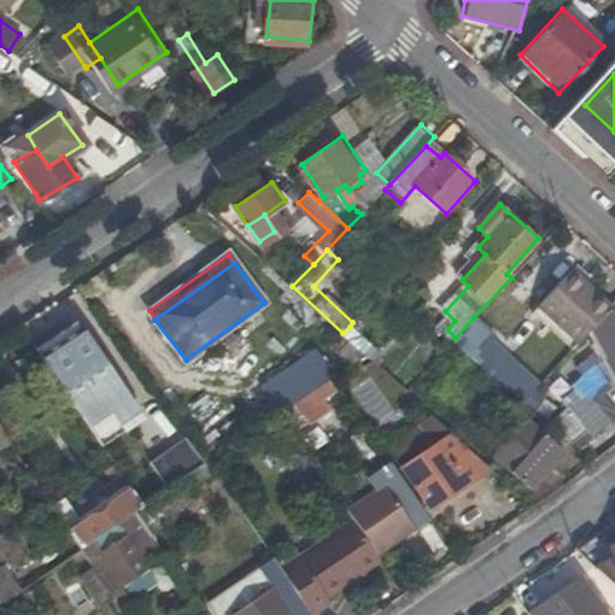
[(573,270),(539,305),(579,343),(590,332),(607,314),(613,308),(573,270)]
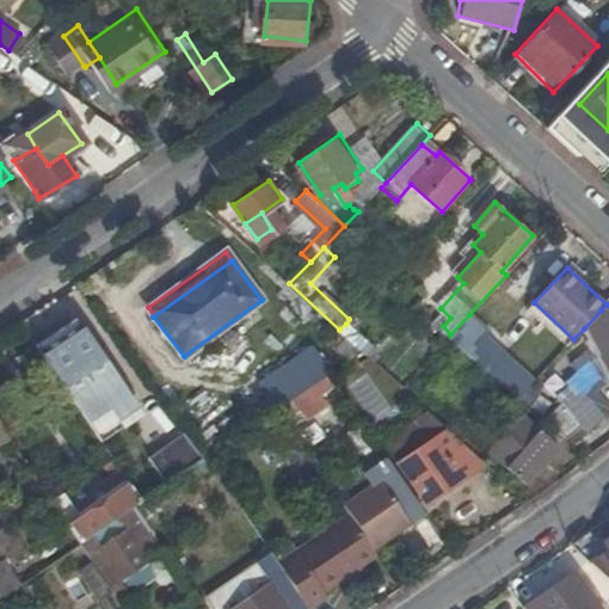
[(608,317),(601,311),(584,328),(608,379),(608,317)]
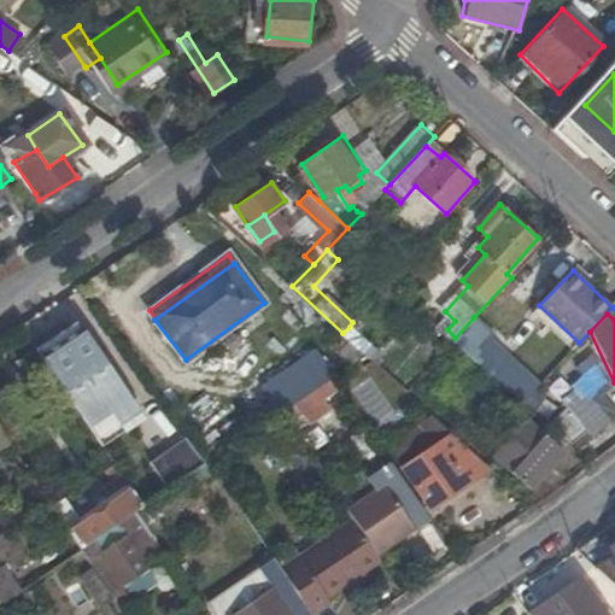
[(474,317),(455,338),(525,399),(540,382),(493,340),(496,337),(474,317)]
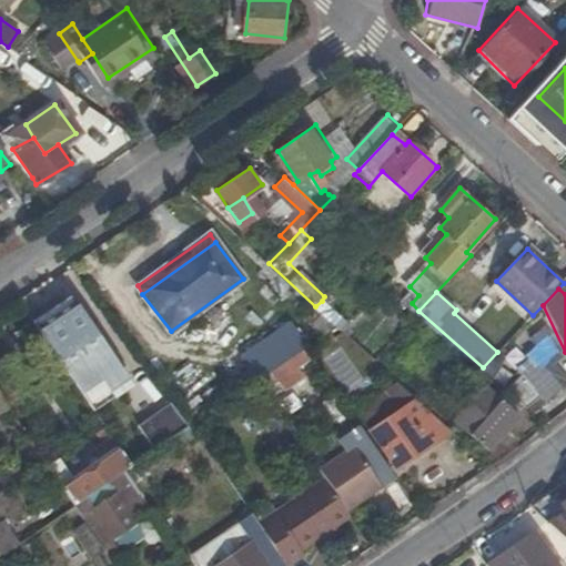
[(66,306),(34,327),(67,374),(103,350),(90,330),(84,334),(66,306)]
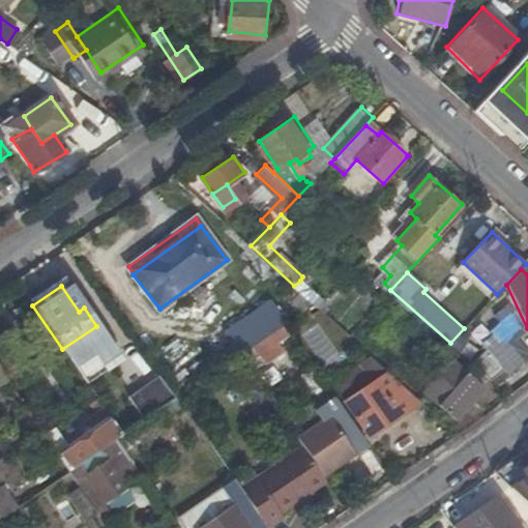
[(514,308),(508,300),(497,311),(500,316),(493,323),(497,330),(485,341),(487,344),(474,358),(490,377),(503,363),(508,369),(527,353),(527,348),(516,336),(523,332),(515,318),(516,315),(514,312),(514,308)]
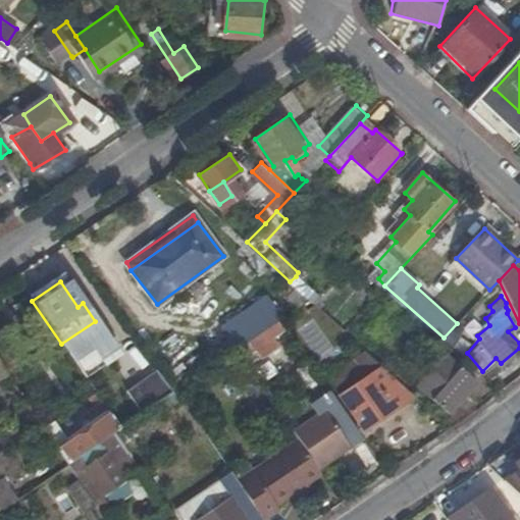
[(244,359),(257,350),(250,341),(238,349),(244,359)]
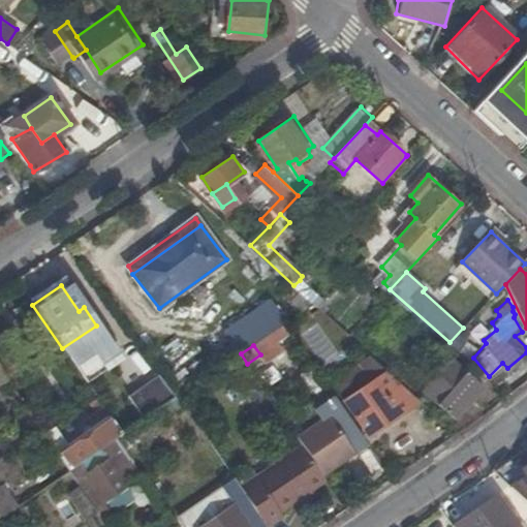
[(448,353),(416,388),(452,419),(483,383),(448,353)]
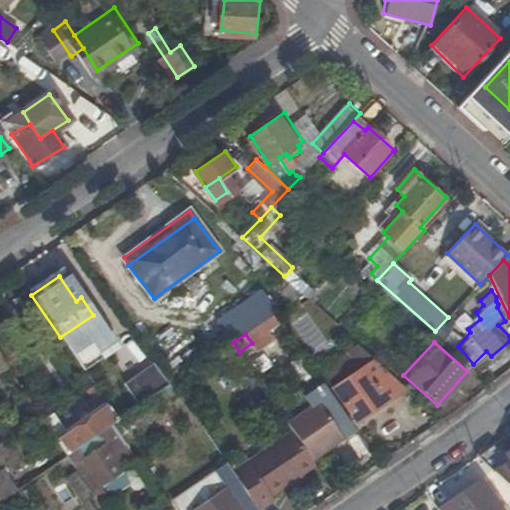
[(400,391),(368,361),(332,383),(354,419),(400,391)]
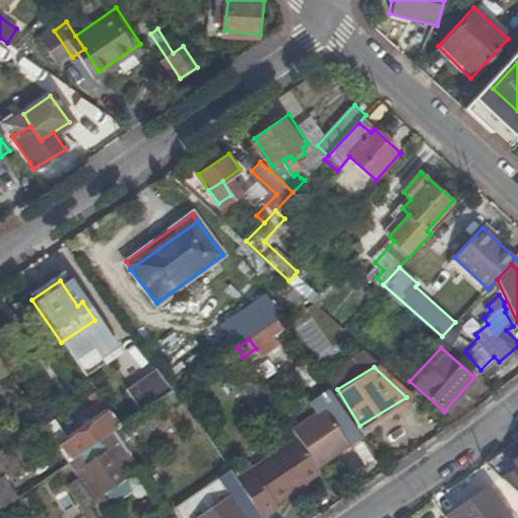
[(124,391),(139,413),(171,392),(155,370),(124,391)]
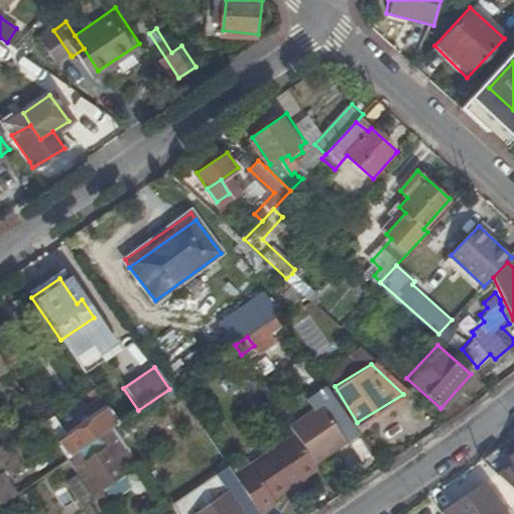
[(40,425),(65,461),(99,436),(111,428),(117,424),(95,390),(86,396),(97,412),(61,436),(50,420),(40,425)]
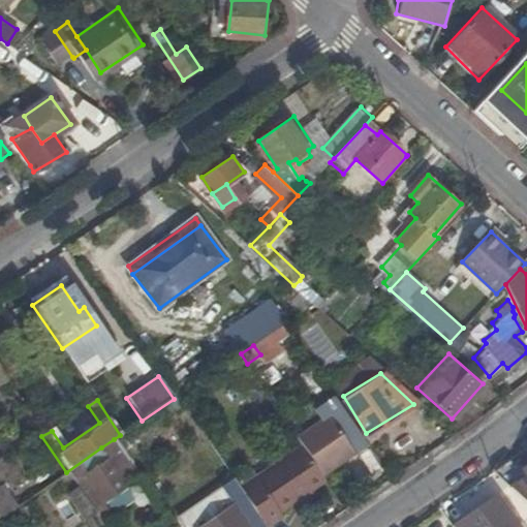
[(331,415),(297,438),(303,447),(322,477),(357,455),(331,415)]
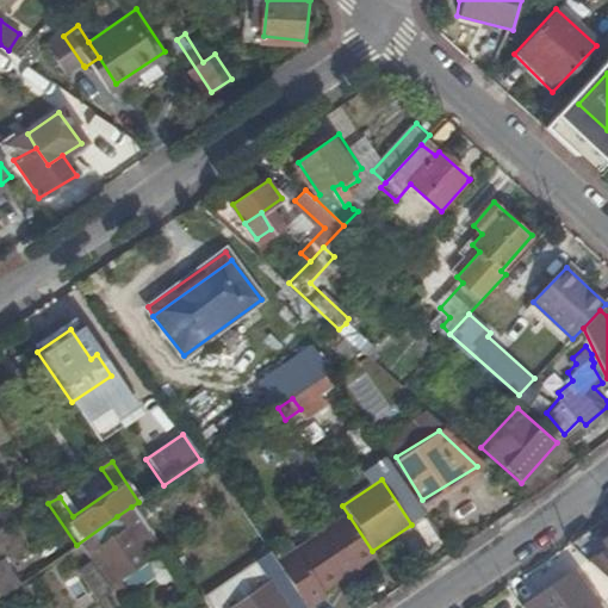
[(115,584),(162,553),(131,507),(117,516),(124,528),(84,554),(90,565),(110,594),(118,606),(125,601),(115,584)]
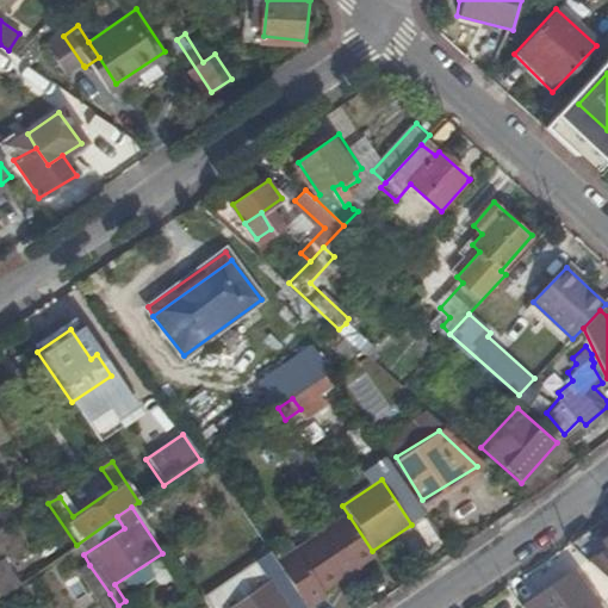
[(372,551),(349,516),(278,566),(305,607),(308,607),(324,595),(322,590),(374,553),(372,551)]
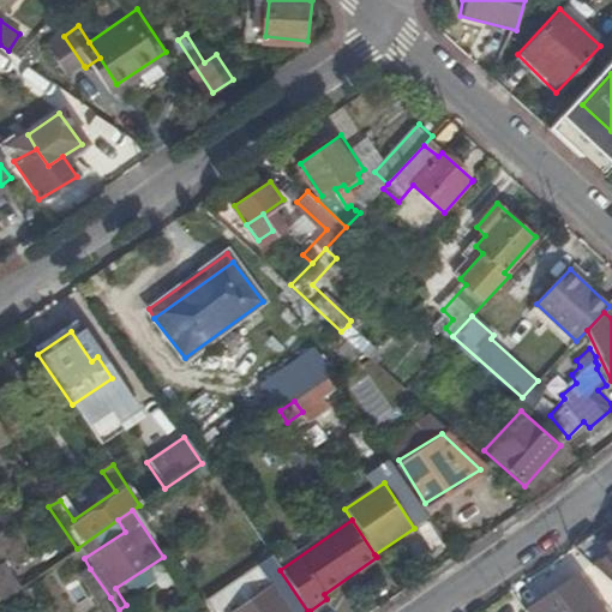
[(611,551),(589,532),(571,545),(597,567),(611,551)]
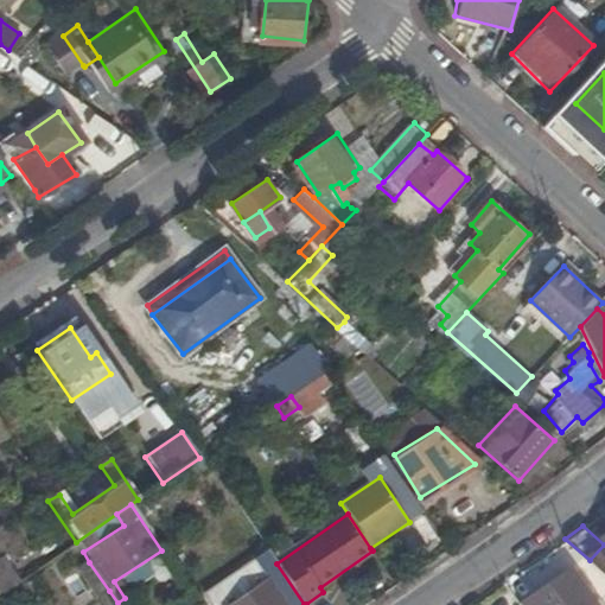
[(0,530),(0,555),(2,559),(19,547),(11,535),(6,539),(0,530)]
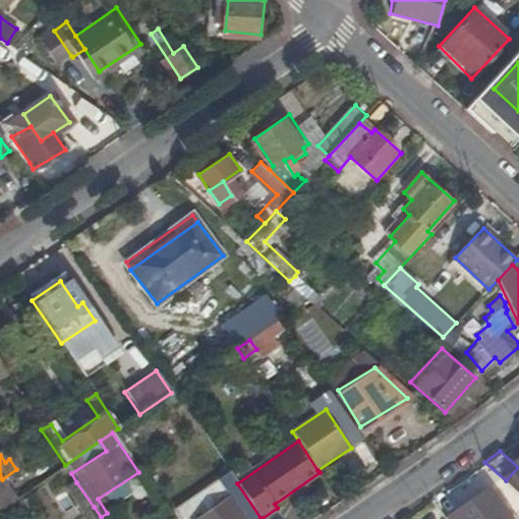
[(0,509),(15,499),(2,479),(0,479),(0,509)]
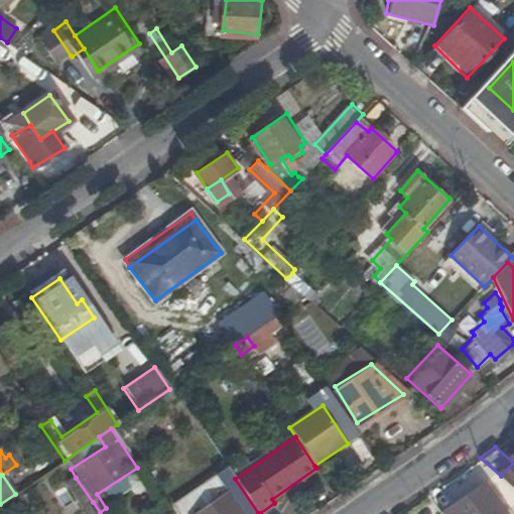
[(76,478),(66,485),(81,507),(82,508),(93,502),(76,478)]
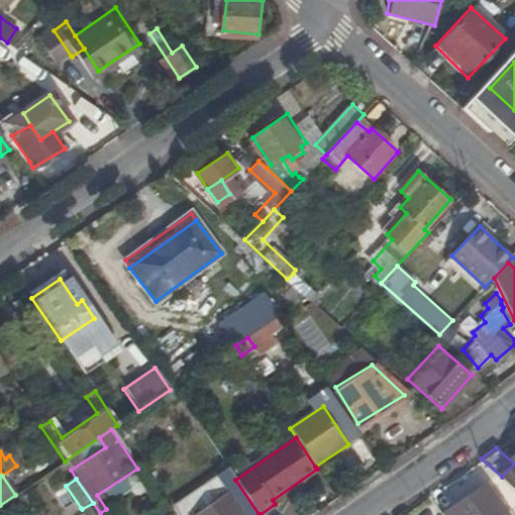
[(455,503),(464,514),(506,514),(484,482),(455,503)]
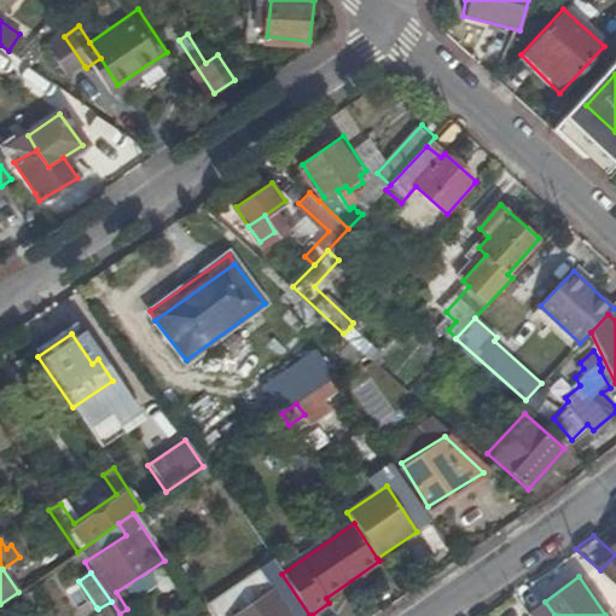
[(286,615),(268,591),(230,615),(286,615)]
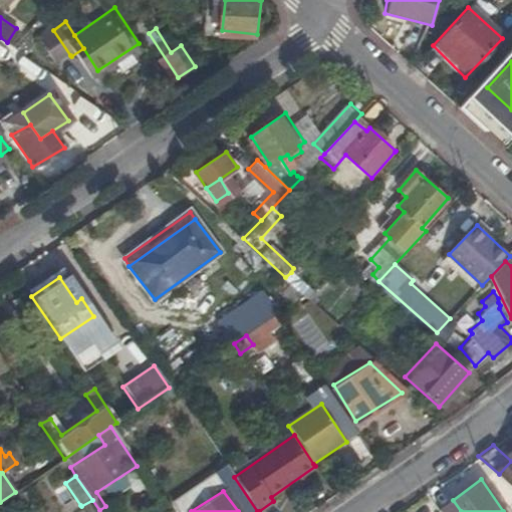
[(461,511),(453,500),(437,511),(461,511)]
